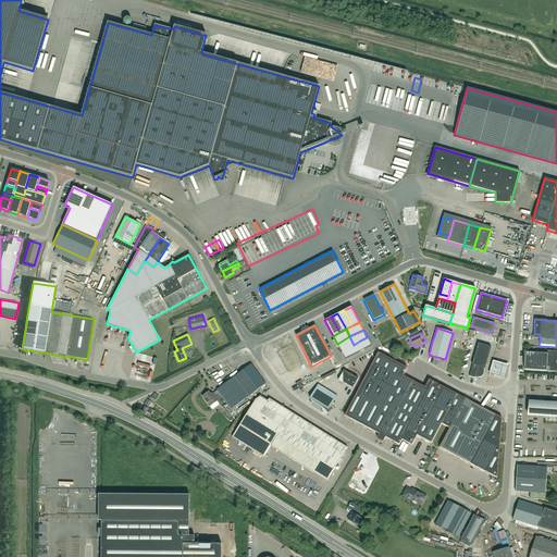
[(354,345),(349,336),(337,344),(341,351),(347,348),(354,345)]
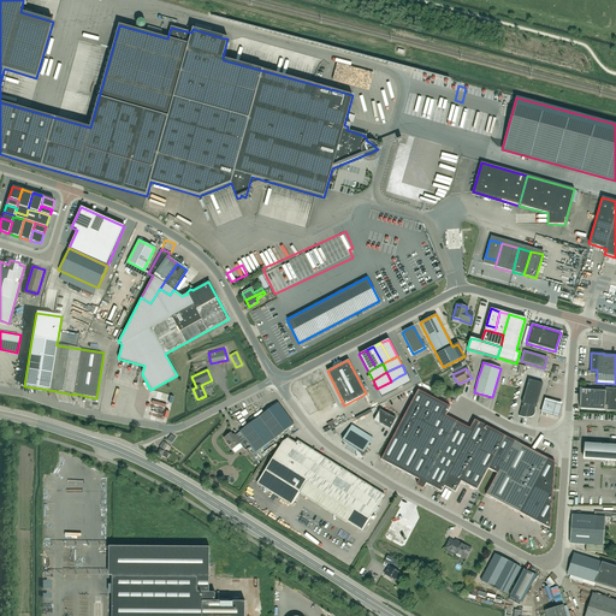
[(398,377),(403,385),(410,381),(406,373),(398,377)]
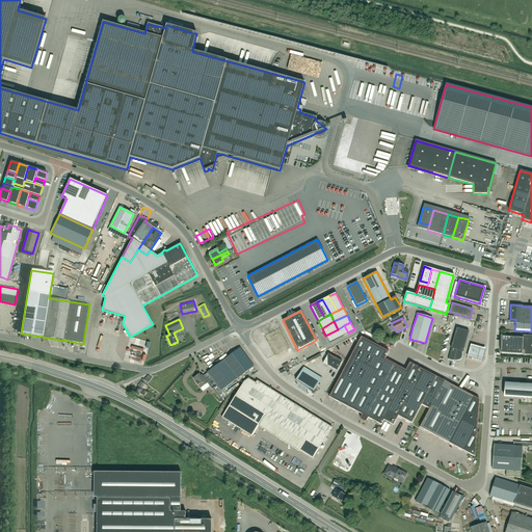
[(348,333),(344,325),(338,329),(342,337),(348,333)]
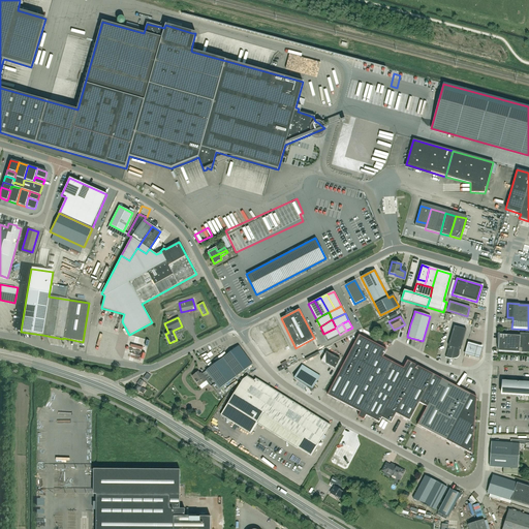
[(466,330),(454,327),(448,346),(445,358),(450,359),(450,358),(454,359),(456,359),(457,358),(459,356),(459,354),(460,349),(466,330)]
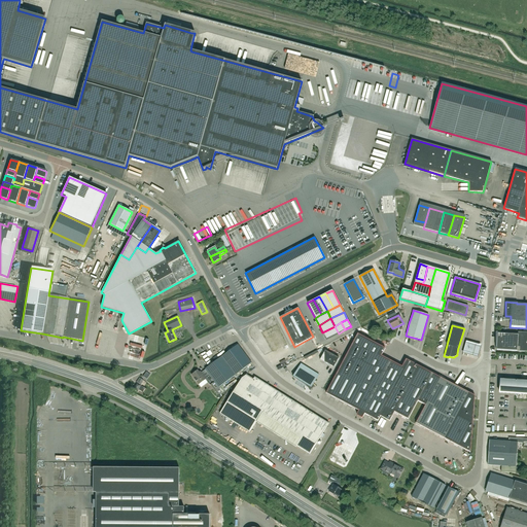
[(328,329),(332,337),(339,334),(335,326),(328,329)]
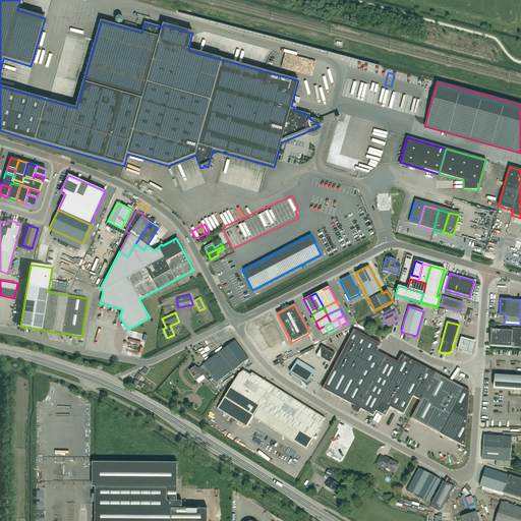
[(329,333),(325,326),(319,329),(323,336),(329,333)]
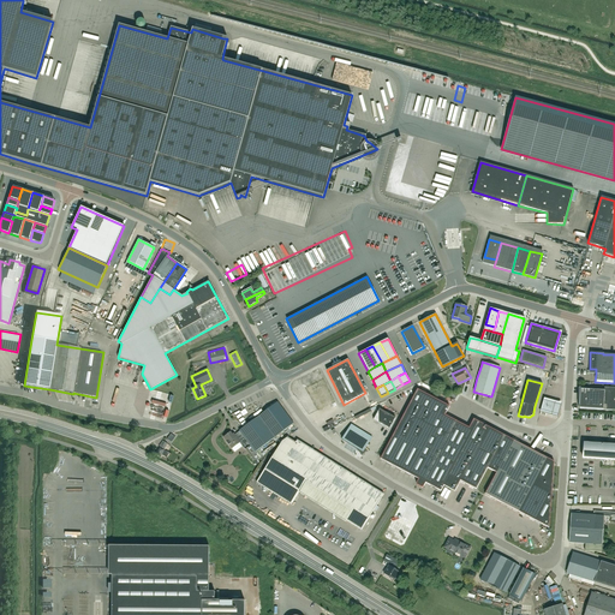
[(604,390),(580,389),(579,408),(614,410),(614,387),(604,387),(604,390)]
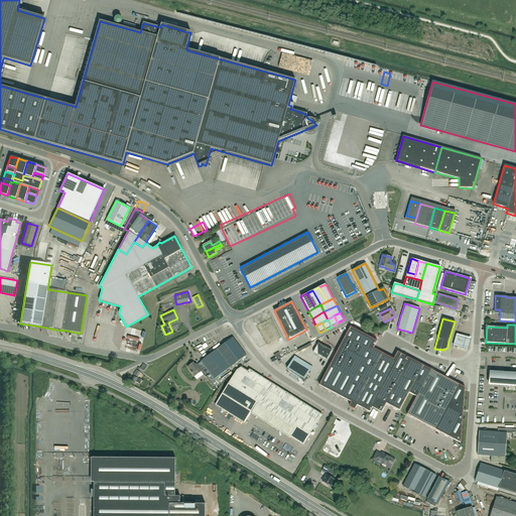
[(373,349),(377,341),(350,327),(318,385),(351,402),(349,406),(350,407),(354,409),(355,409),(357,405),(366,410),(393,359),(373,349)]
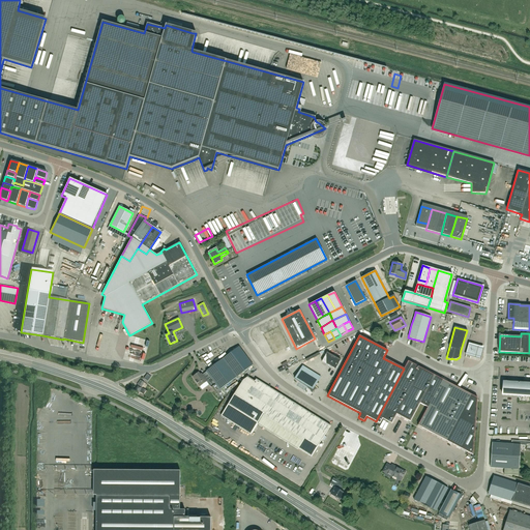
[(479,357),(482,345),(467,342),(464,354),(479,357)]
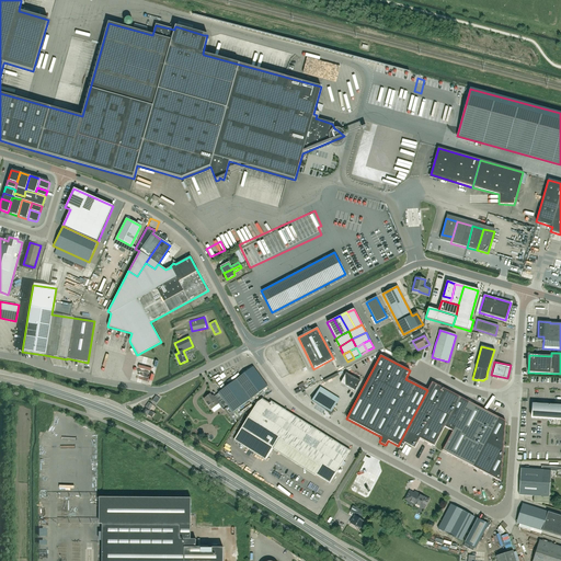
[(253,367),(236,380),(218,393),(222,399),(228,407),(232,413),(259,393),(261,392),(267,387),(253,367)]
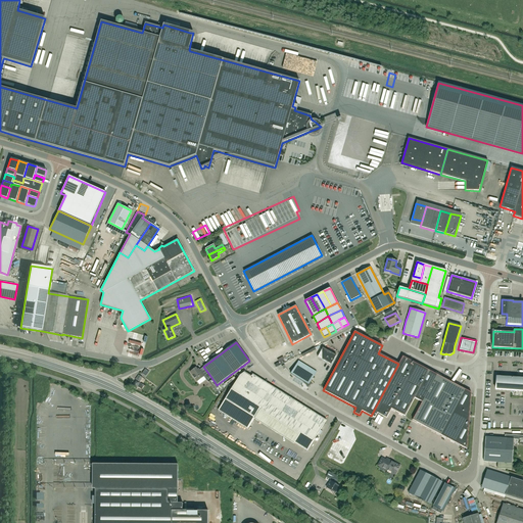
[(331,365),(336,355),(322,348),(318,357),(331,365)]
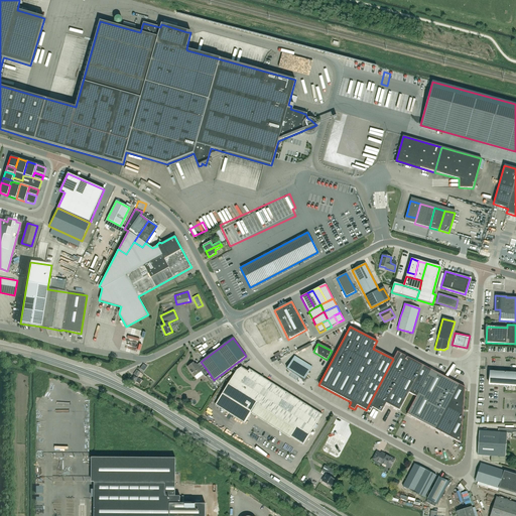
[(393,359),(366,410),(370,412),(372,407),(381,412),(386,403),(399,410),(409,393),(413,395),(427,368),(397,352),(393,359)]
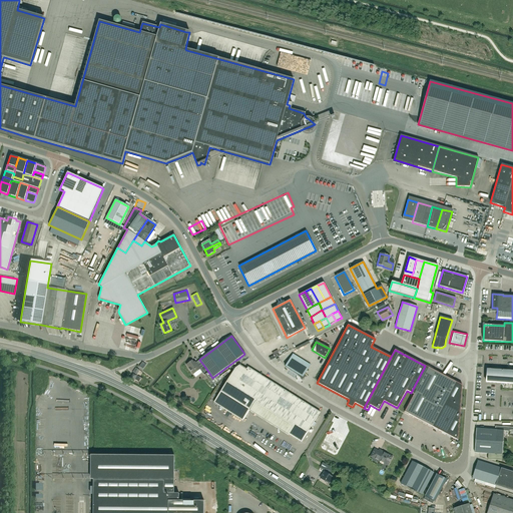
[(285,367),(298,375),(302,379),(306,376),(305,374),(310,365),(293,354),(285,367)]
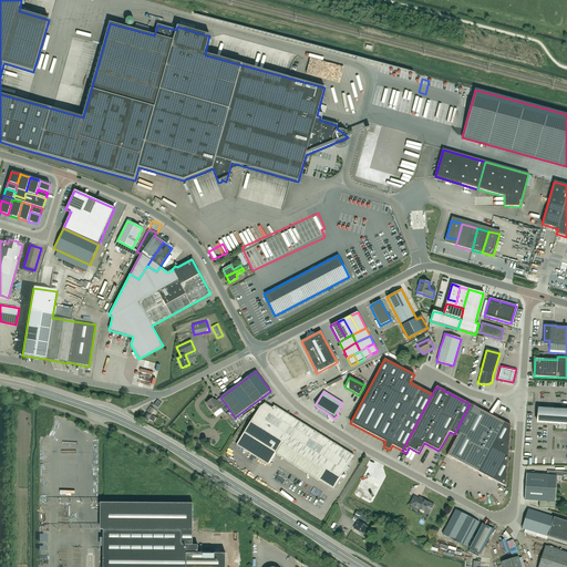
[(230,411),(225,403),(220,398),(216,401),(215,400),(214,401),(213,399),(206,403),(206,404),(214,414),(220,409),(225,414),(226,414),(230,411)]
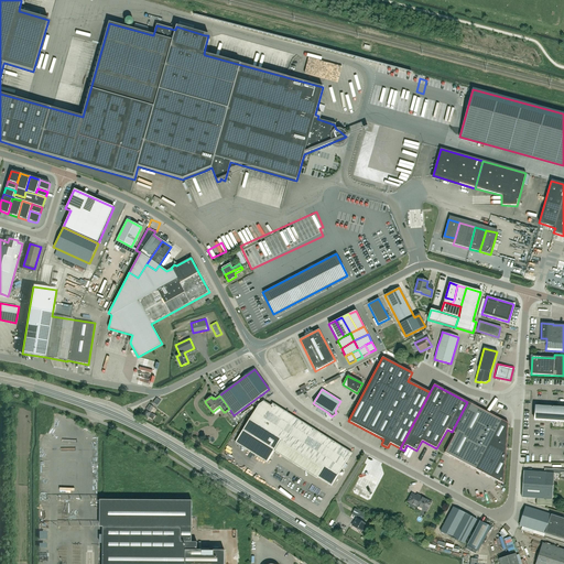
[(272,403),(271,405),(263,401),(259,405),(235,443),(268,463),(274,451),(289,459),(288,461),(299,467),(300,466),(332,486),(351,453),(272,403)]
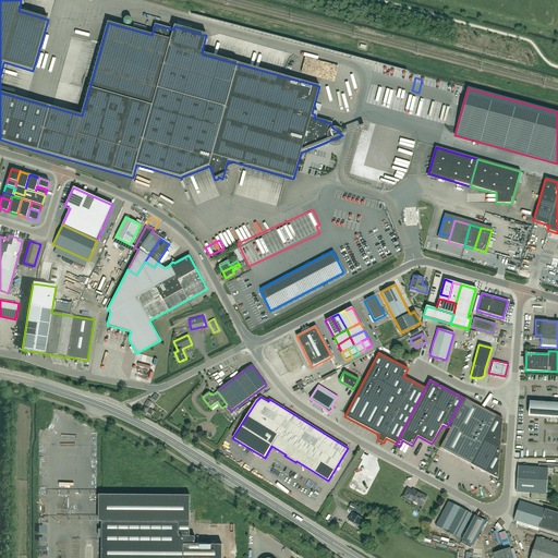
[(447,427),(450,429),(448,433),(448,432),(439,448),(440,449),(444,451),(445,451),(498,478),(502,419),(462,398),(447,427)]
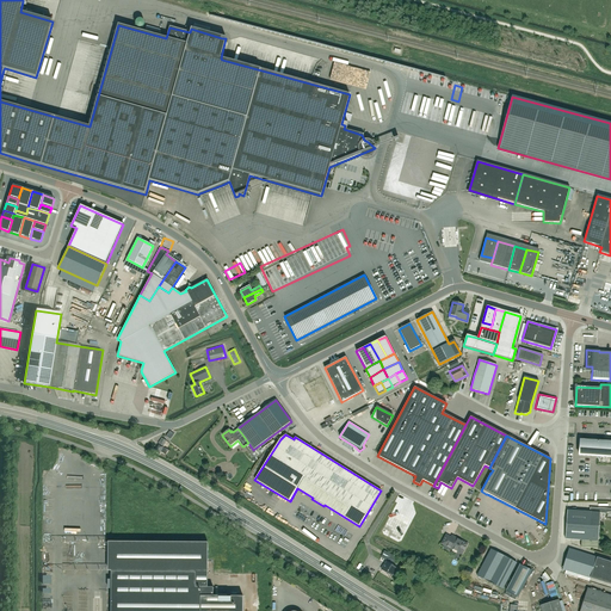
[(168,450),(164,446),(166,440),(161,438),(158,444),(159,444),(154,451),(159,455),(161,452),(165,455),(168,450)]
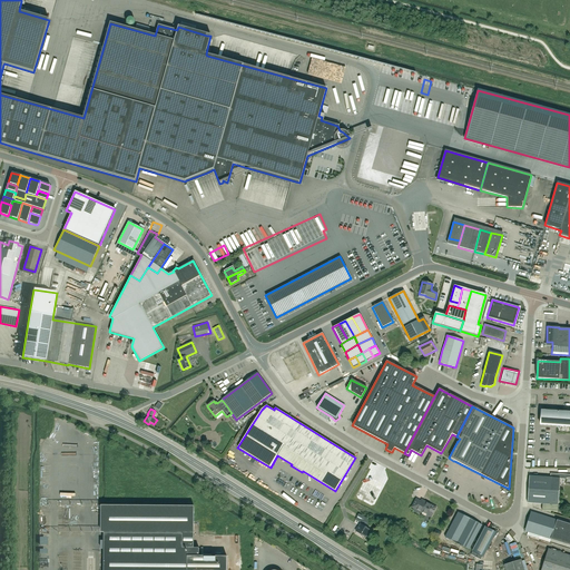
[(569,412),(559,412),(540,411),(539,425),(569,426),(569,412)]
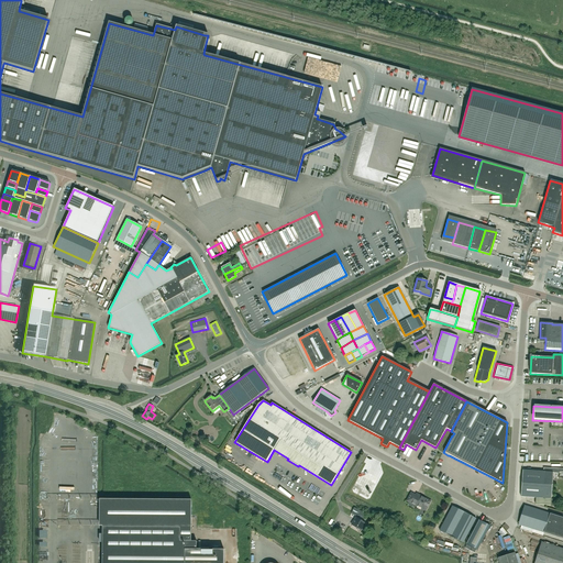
[(230,419),(233,418),(234,416),(229,408),(224,411),(230,419)]
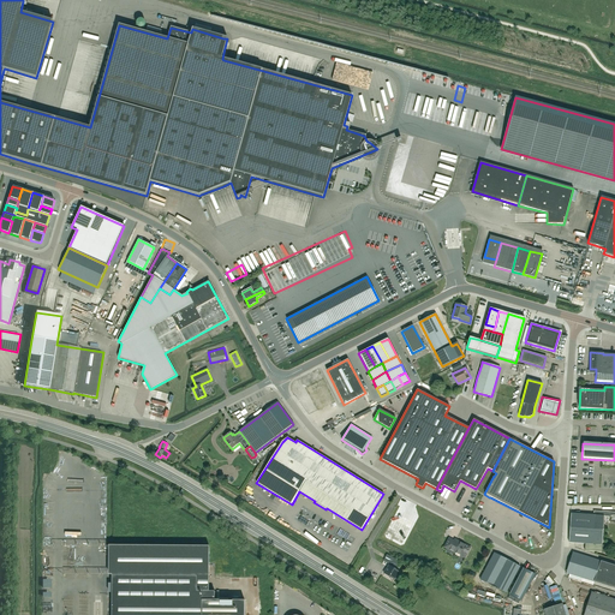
[(568,543),(574,543),(602,545),(604,517),(610,518),(611,512),(593,511),(593,515),(571,514),(568,543)]
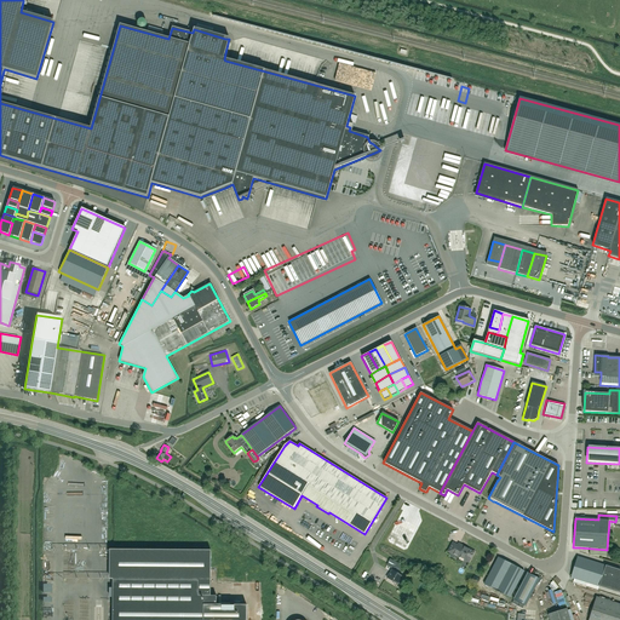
[(465,549),(465,547),(459,544),(458,546),(453,544),(448,552),(459,557),(459,558),(459,560),(461,561),(463,561),(464,560),(465,560),(468,561),(468,562),(474,552),(468,549),(466,550),(465,549)]
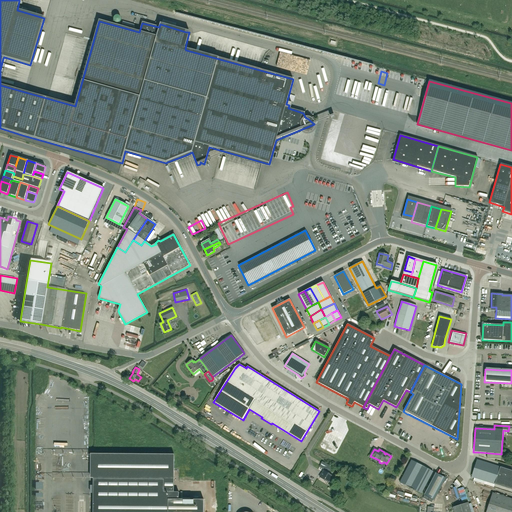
[(93,455),(93,480),(92,511),(203,511),(203,500),(178,500),(178,493),(173,493),(174,455),(93,455)]
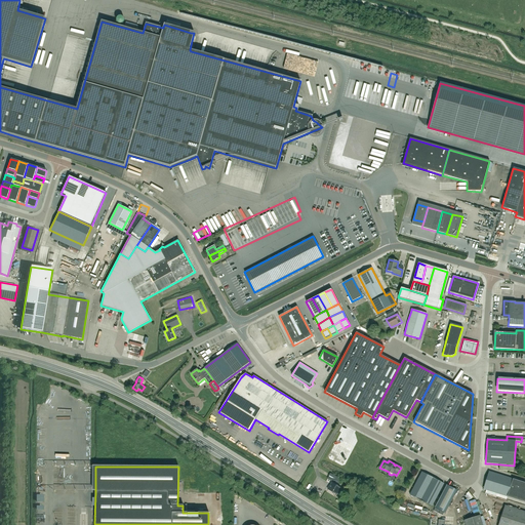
[(420,500),(433,478),(421,472),(410,494),(420,500)]
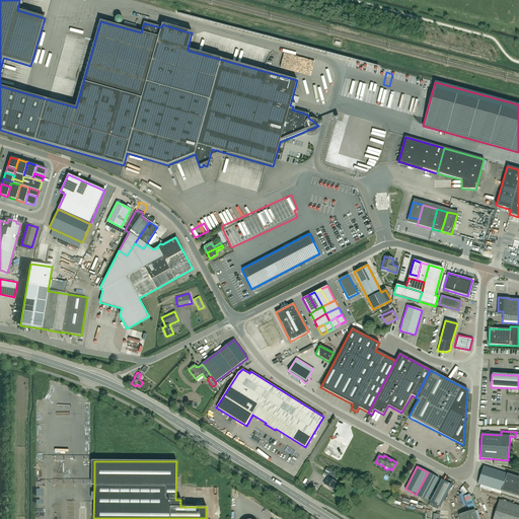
[(507,473),(483,466),(477,484),(501,492),(505,477),(507,473)]
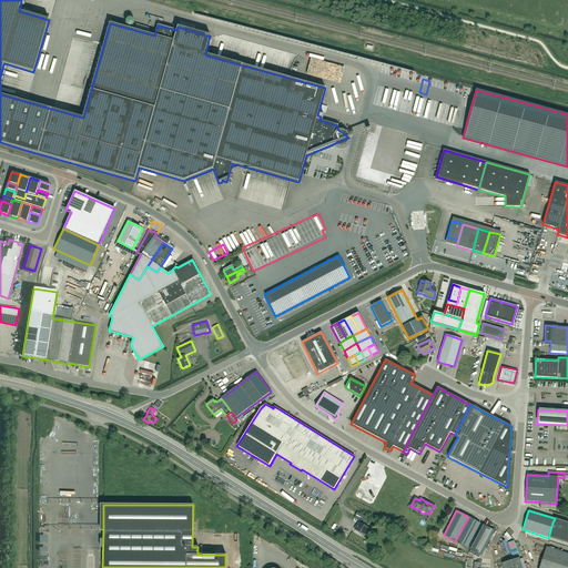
[(366,524),(369,519),(357,513),(354,518),(358,520),(359,519),(366,524)]
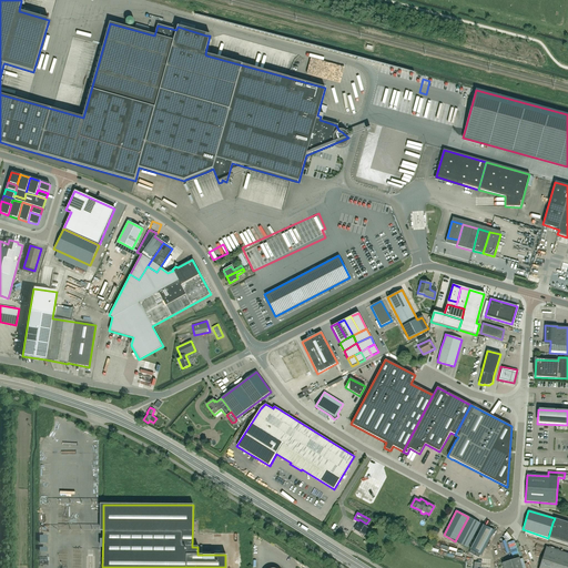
[(479,524),(468,517),(455,541),(467,548),(479,524)]
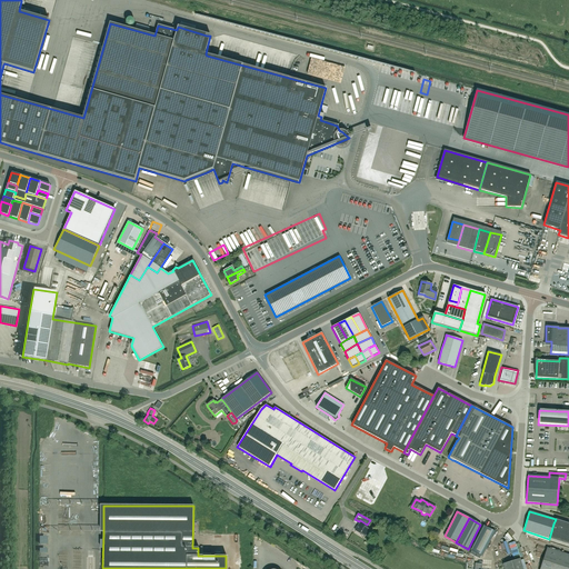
[(369,529),(359,523),(355,530),(365,537),(369,529)]
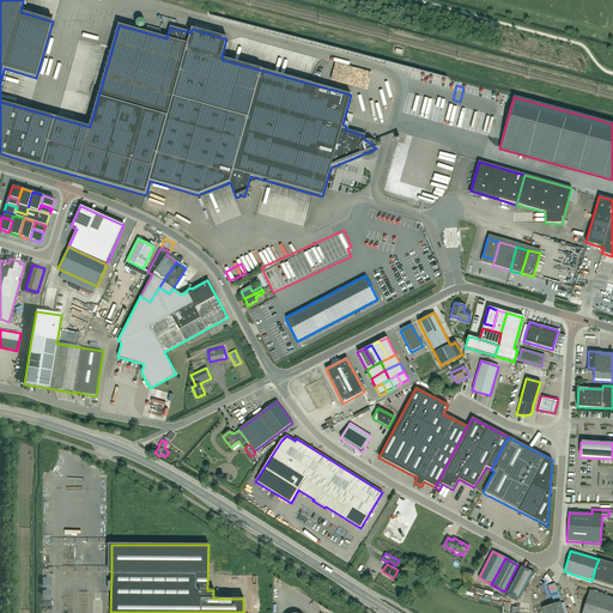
[(596,564),(592,581),(598,582),(604,566),(596,564)]
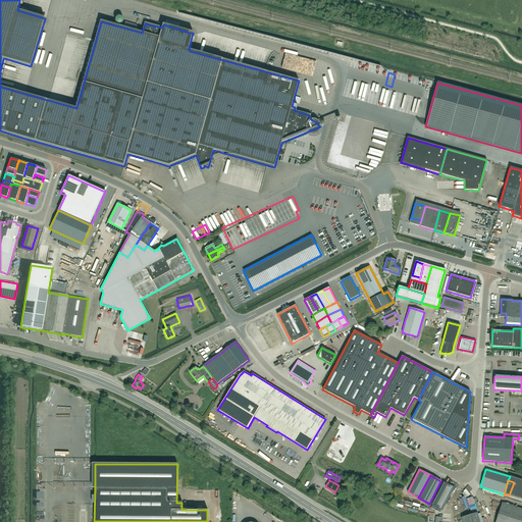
[(445,482),(432,505),(442,510),(454,487),(445,482)]
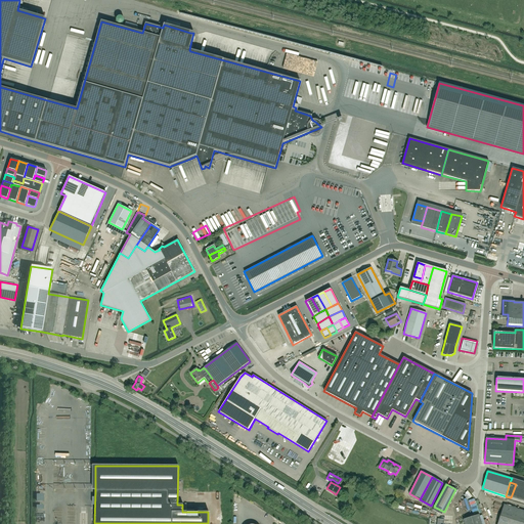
[(511,497),(517,499),(521,486),(516,484),(511,497)]
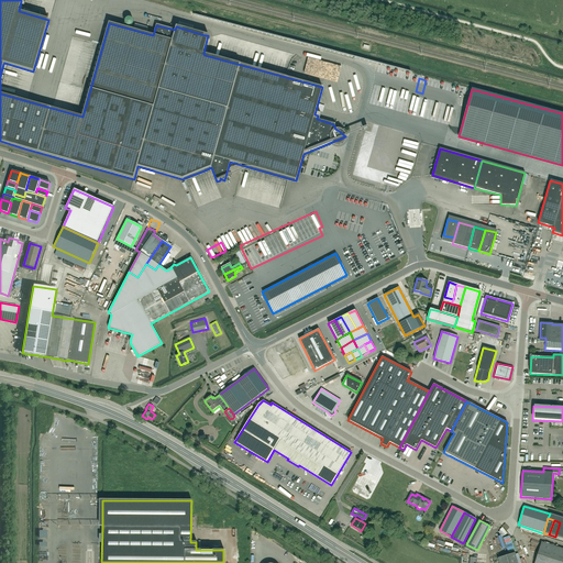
[(562,562),(562,549),(541,542),(533,562),(562,562)]
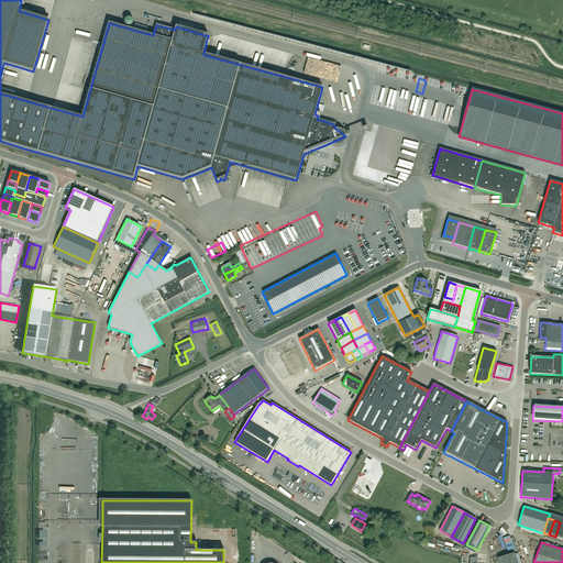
[(497,559),(498,562),(517,562),(514,553),(497,559)]
